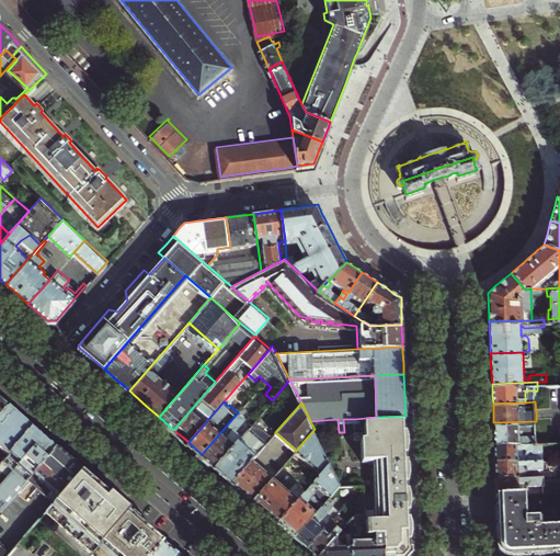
[(0,443),(9,451),(32,423),(21,415),(9,404),(0,412),(0,443)]
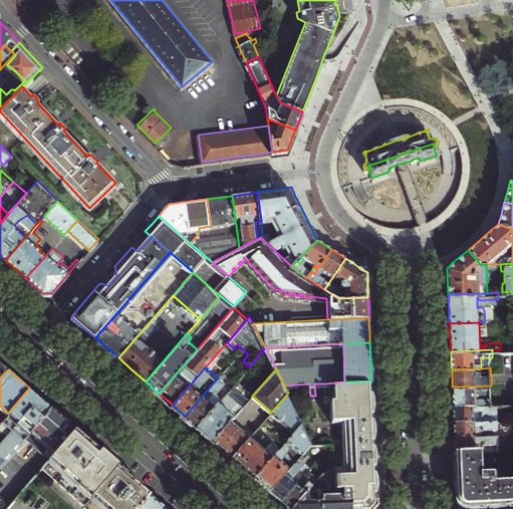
[(197,427),(224,396),(215,389),(217,387),(219,389),(226,380),(223,377),(227,372),(227,370),(225,369),(218,377),(185,416),(194,423),(197,427)]
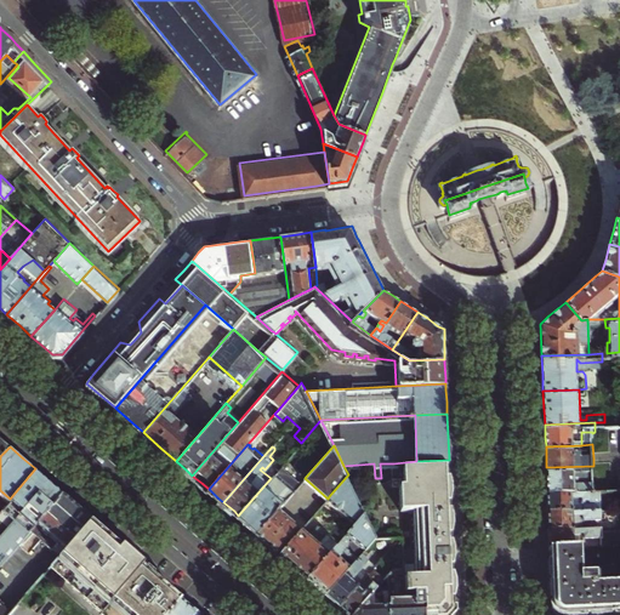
[(595,487),(619,485),(619,456),(593,459),(593,466),(595,487)]
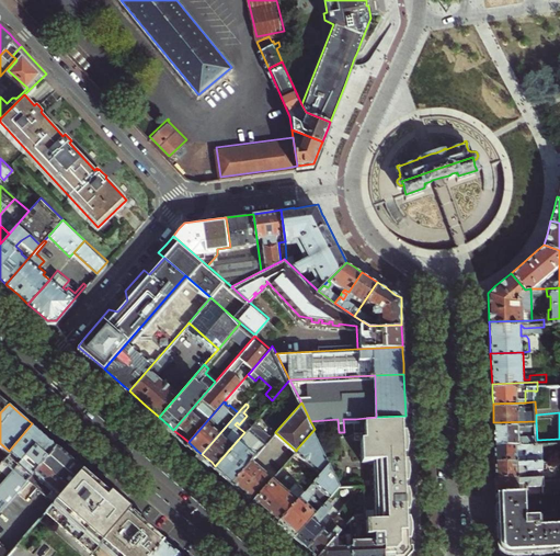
[(367,532),(384,531),(384,555),(402,555),(412,546),(412,536),(410,489),(408,446),(406,416),(376,417),(355,419),(356,435),(363,435),(363,457),(375,456),(377,515),(368,517),(368,514),(366,514),(367,532)]
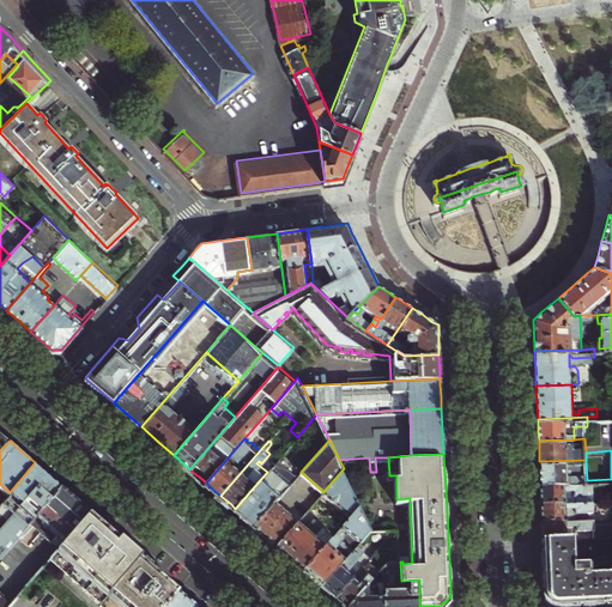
[(297,475),(278,459),(267,472),(235,509),(248,520),(255,526),(277,499),(297,475)]
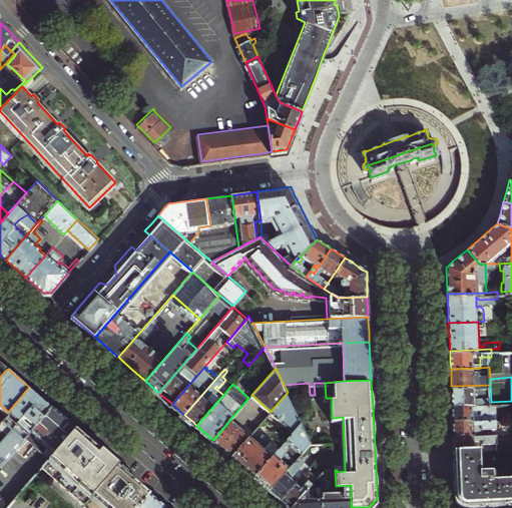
[(452,394),(452,404),(491,402),(490,385),(451,386),(452,394)]
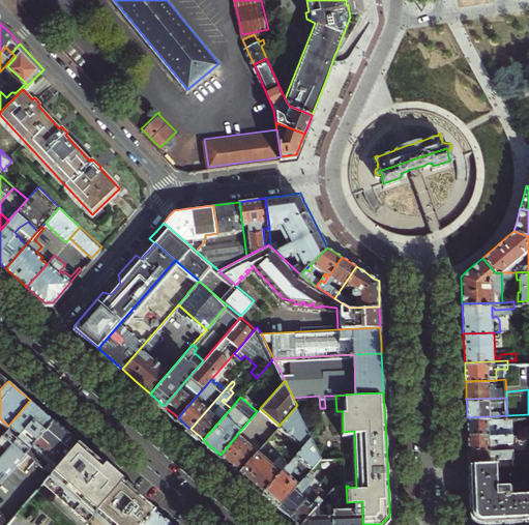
[(8,426),(3,432),(12,440),(0,455),(0,479),(28,447),(53,419),(41,410),(30,400),(8,426)]
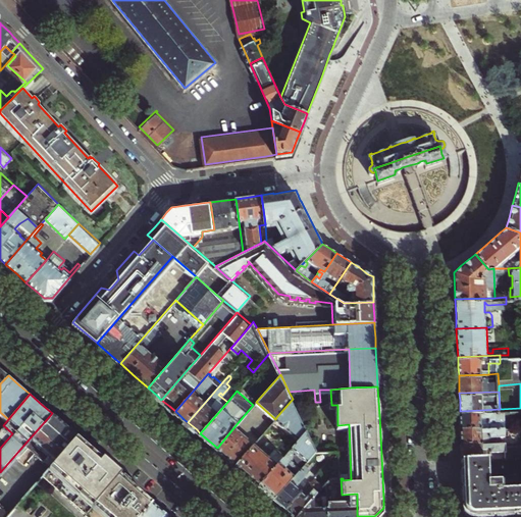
[(307,429),(293,399),(276,417),(300,437),(307,429)]
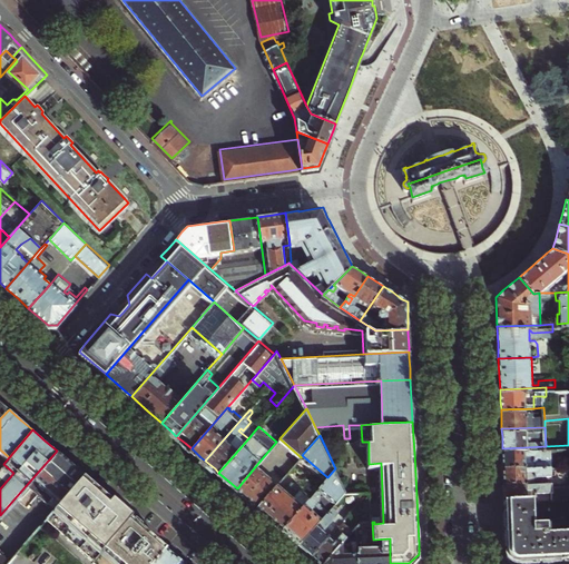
[(502,448),(502,459),(503,465),(537,463),(537,455),(552,455),(552,454),(568,453),(568,445),(546,446),(502,448)]
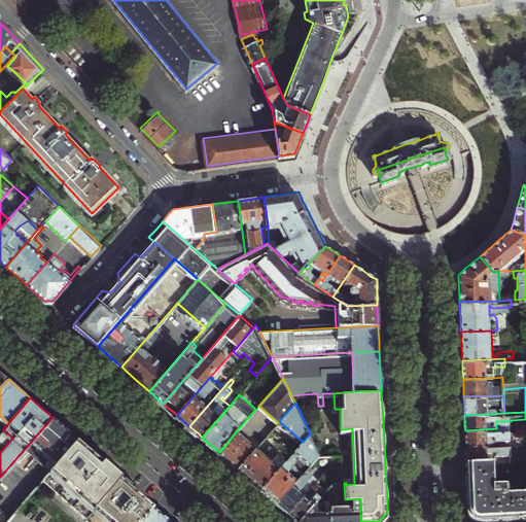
[(54,466),(77,439),(66,429),(53,417),(28,445),(54,466)]
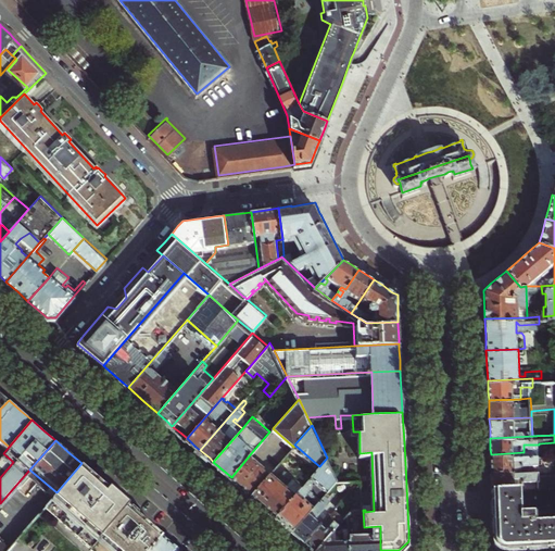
[(540,452),(524,452),(491,454),(491,465),(491,471),(525,468),(525,461),(540,460),(540,452)]
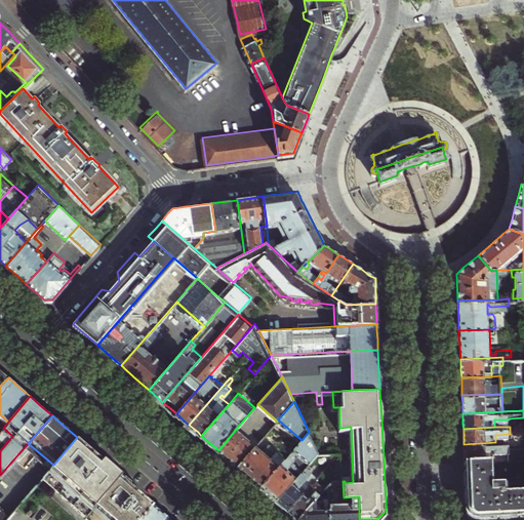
[(256,444),(237,428),(218,450),(230,461),(238,467),(256,444)]
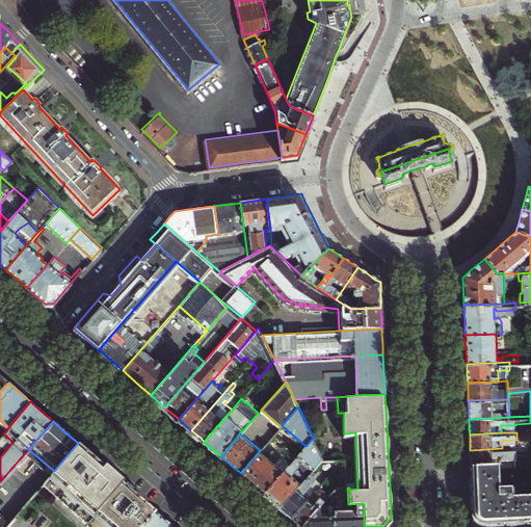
[(323,457),(313,438),(306,446),(288,467),(264,494),(274,503),(280,507),(312,471),(323,457)]
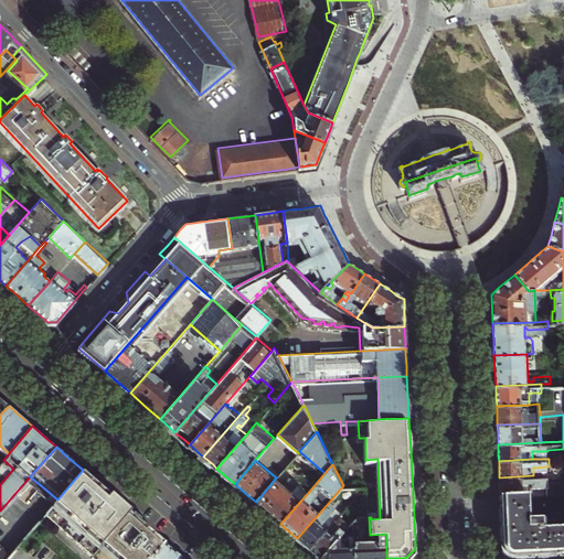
[(96,482),(83,470),(57,500),(46,512),(93,552),(129,511),(96,482)]
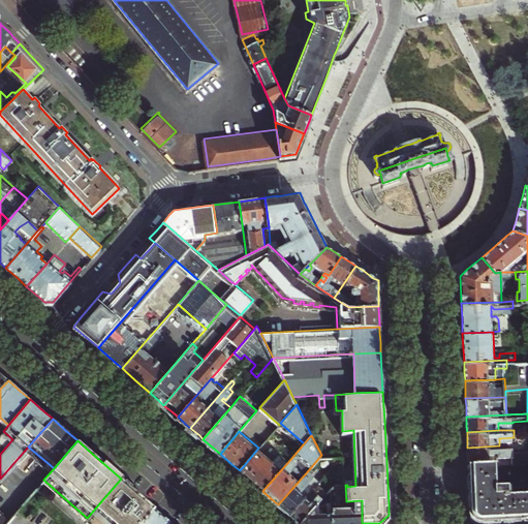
[(268,450),(261,444),(258,448),(240,470),(253,483),(262,491),(286,464),(275,454),(275,453),(272,450),(268,450)]
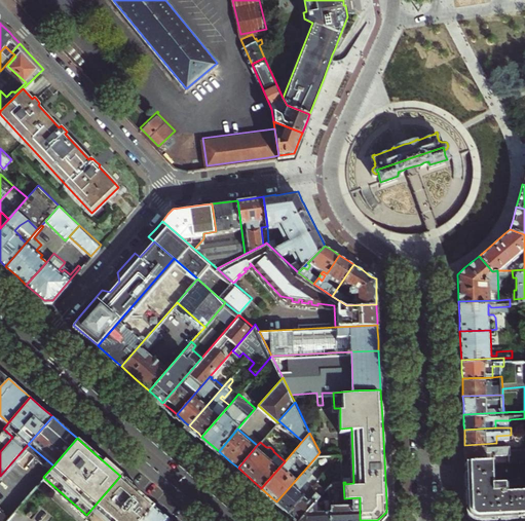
[(464,445),(465,453),(465,460),(496,458),(496,451),(511,450),(511,445),(511,443),(496,443),(464,445)]
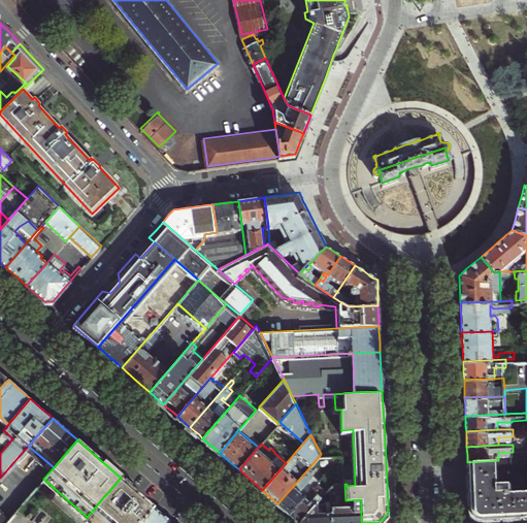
[(526,446),(513,447),(513,452),(513,460),(526,459),(526,446)]
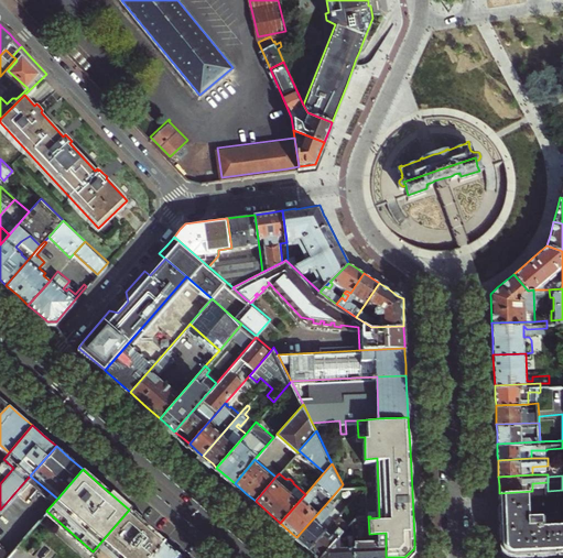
[(365,483),(360,484),(354,491),(357,493),(365,483)]
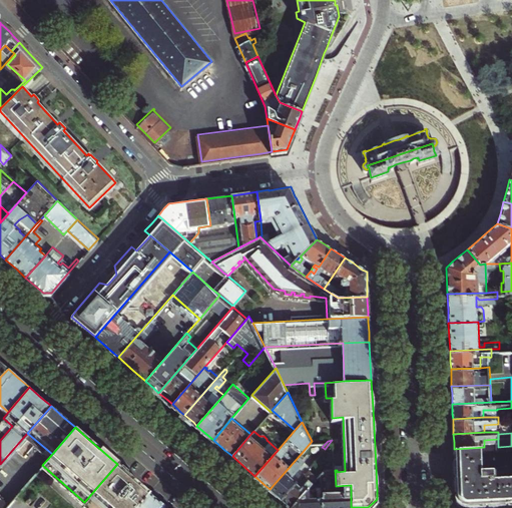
[(494,503),(511,502),(511,463),(505,462),(490,462),(490,456),(495,456),(494,447),(484,447),(454,449),(455,472),(456,495),(466,505),(494,503)]
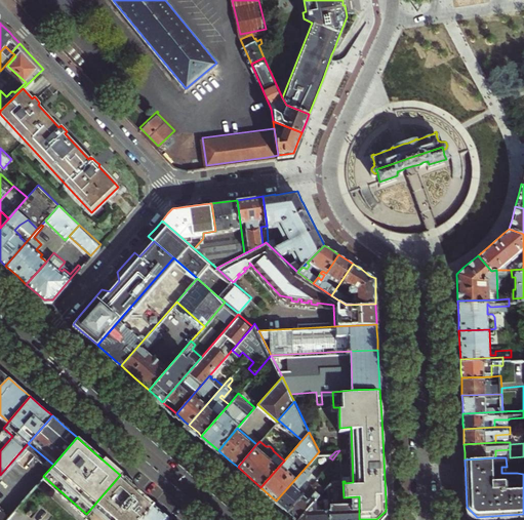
[(319,475),(308,465),(276,501),(284,508),(288,511),(310,485),(319,475)]
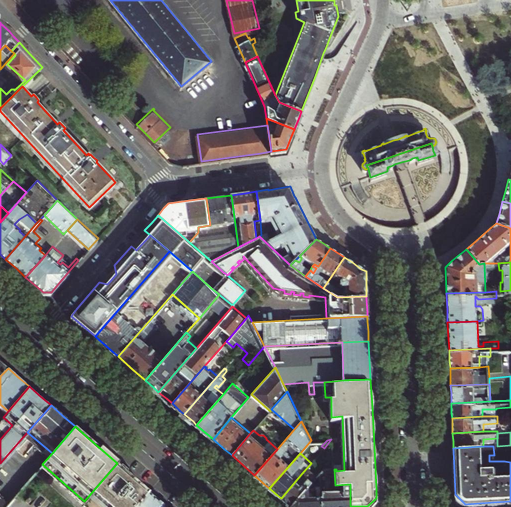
[(135,478),(117,463),(84,501),(90,506),(135,506),(149,491),(135,478)]
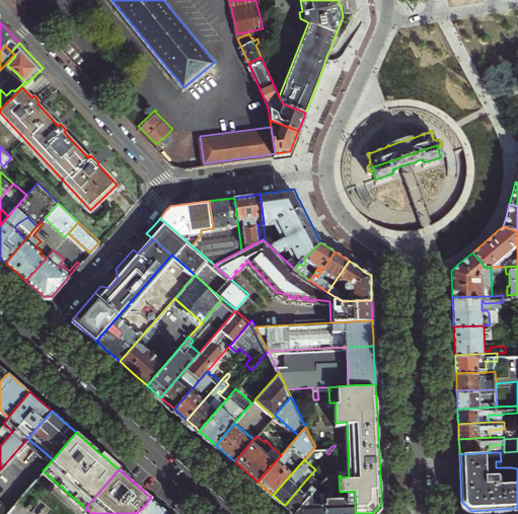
[(339,470),(330,471),(325,478),(325,488),(326,513),(355,513),(355,491),(340,492),(339,475),(339,470)]
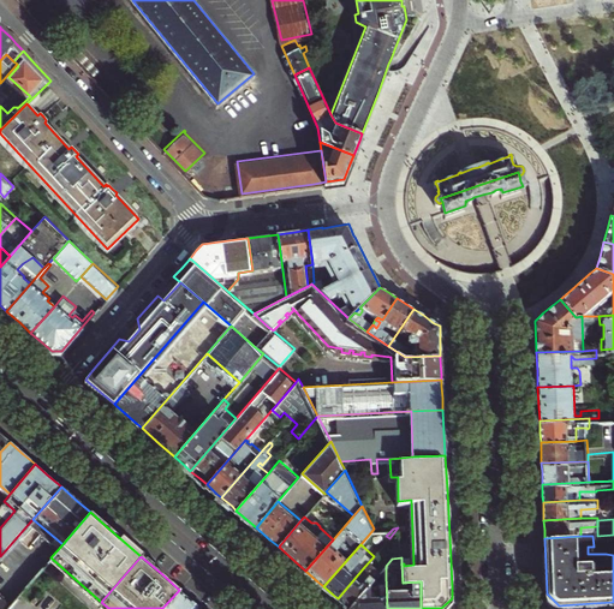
[(375,578),(363,568),(338,598),(345,604),(349,608),(375,578)]
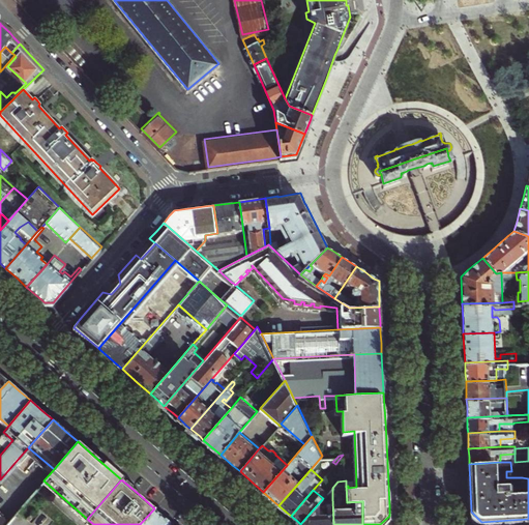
[(325,496),(323,498),(300,524),(333,524),(332,498),(326,498),(325,496)]
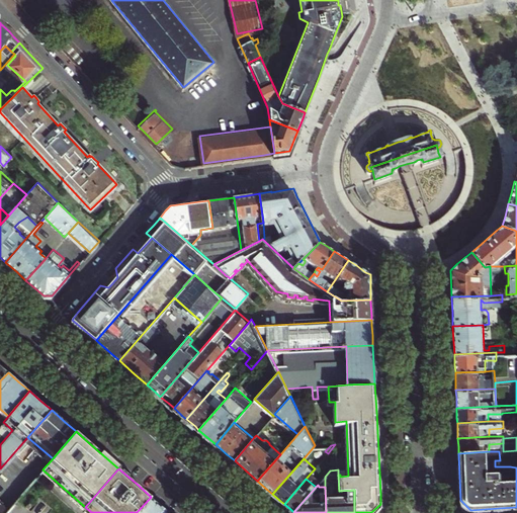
[(170,512),(161,505),(151,497),(137,512),(170,512)]
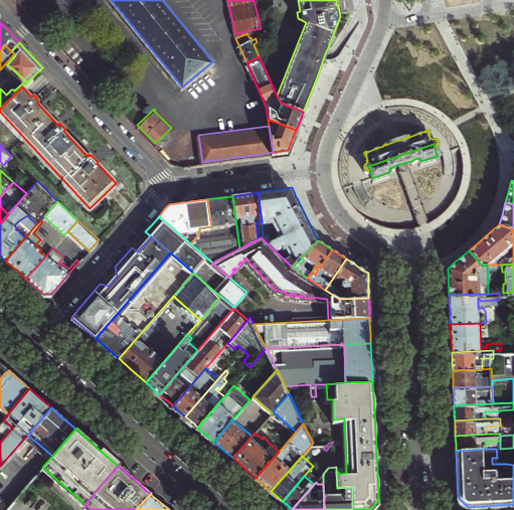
[(0,496),(0,509),(4,509),(9,504),(0,496)]
